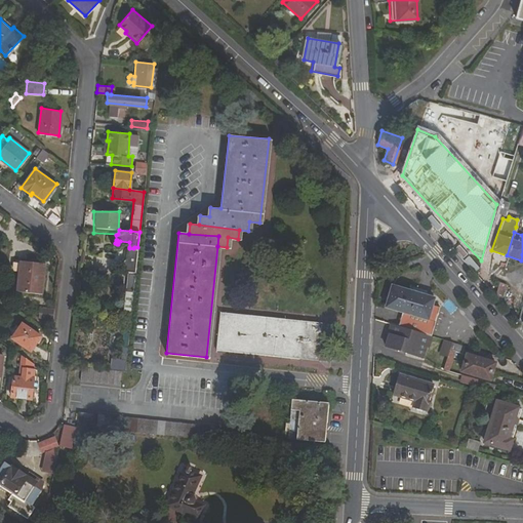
[(41,292),(44,263),(21,260),(17,290),(41,292)]
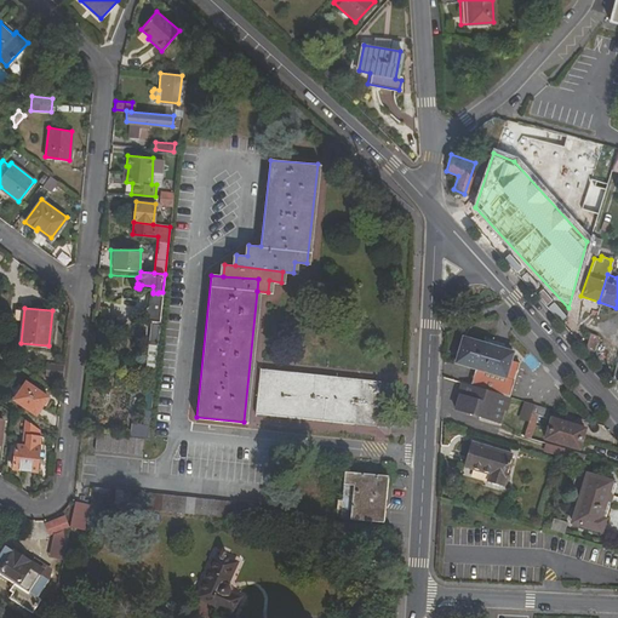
[(152,321),(147,355),(155,356),(159,322),(152,321)]
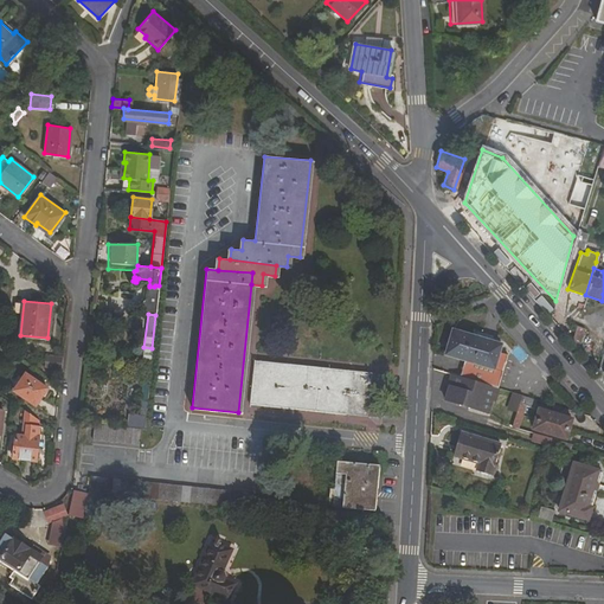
[(571,341),(577,348),(583,327),(576,326),(571,341)]
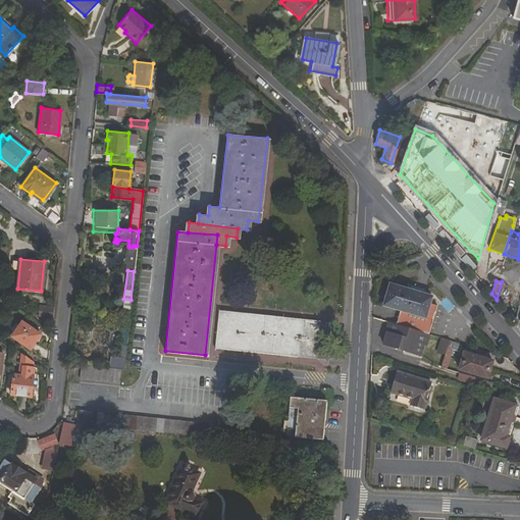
[(390,283),(383,304),(400,308),(396,323),(427,332),(436,304),(429,302),(430,295),(390,283)]
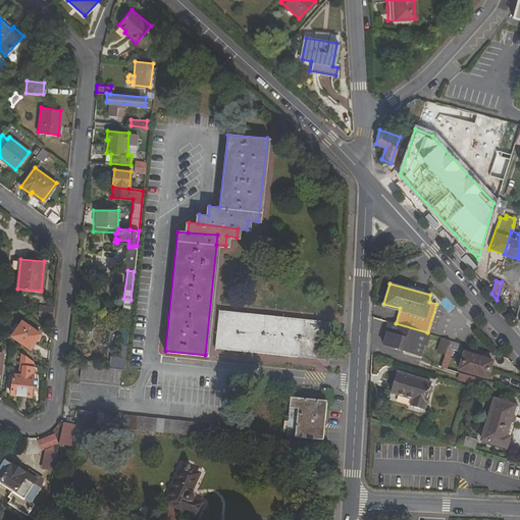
[(215,346),(324,357),(328,320),(219,309),(215,346)]
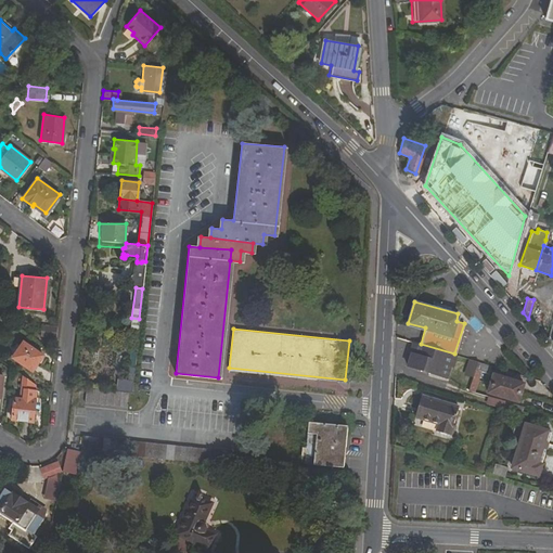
[(41,355),(23,342),(13,357),(30,370),(41,355)]
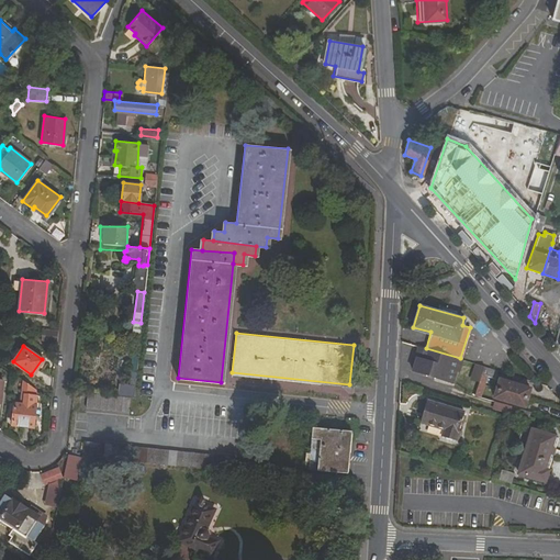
[(426,348),(418,346),(412,370),(448,382),(452,369),(459,370),(462,359),(460,358),(426,348)]
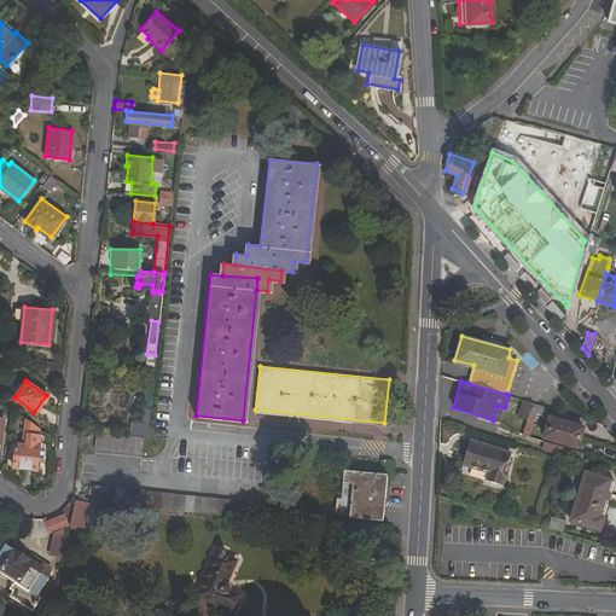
[(521,399),(516,416),(527,419),(529,411),(532,402),(521,399)]
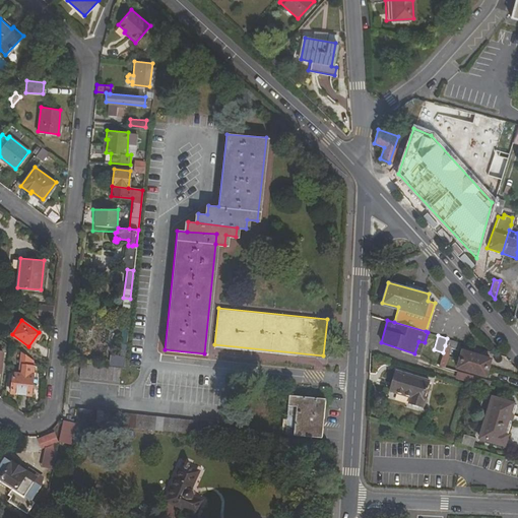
[(445,345),(449,346),(456,348),(458,341),(447,338),(445,345)]
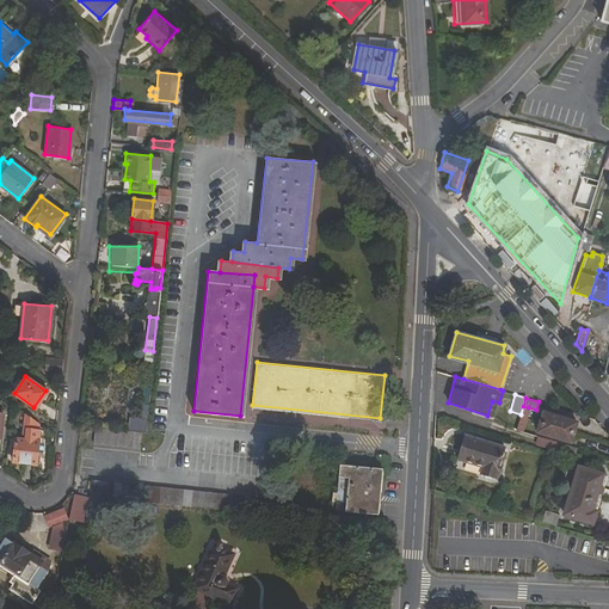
[(517,429),(522,430),(526,417),(528,407),(523,406),(521,414),(517,429)]
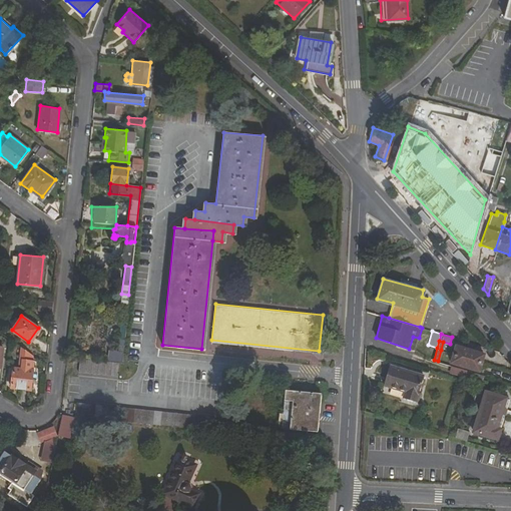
[(483,354),(455,346),(453,353),(481,361),(483,354)]
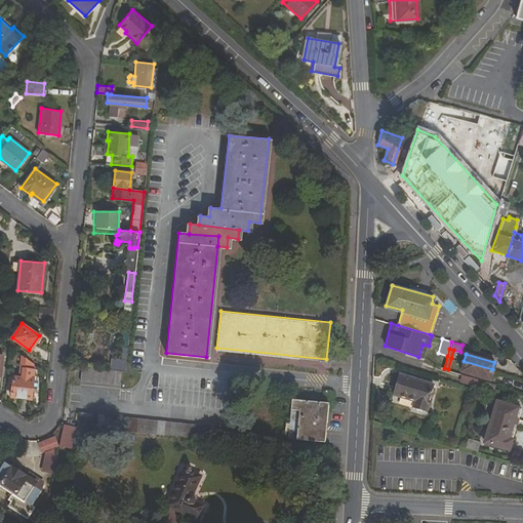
[(19,368),(32,369),(32,362),(21,355),(19,368)]
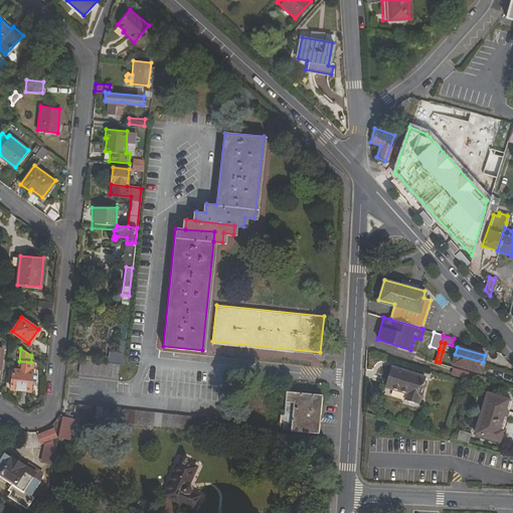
[(122,361),(123,352),(109,351),(108,360),(122,361)]
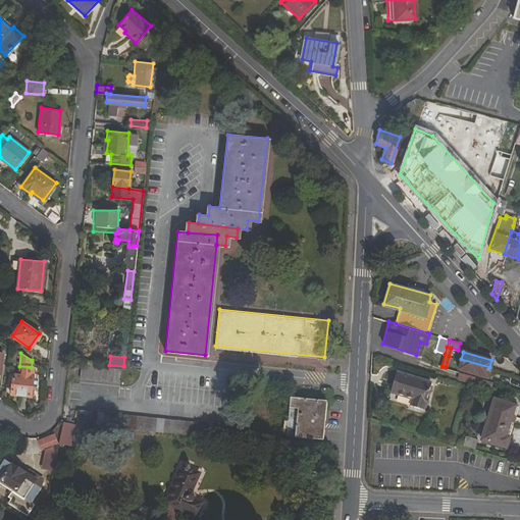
[(458,368),(486,376),(489,367),(461,359),(458,368)]
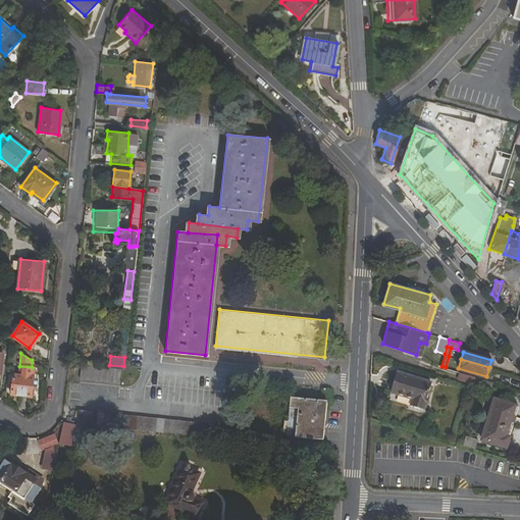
[(80,377),(119,381),(120,368),(82,364),(80,377)]
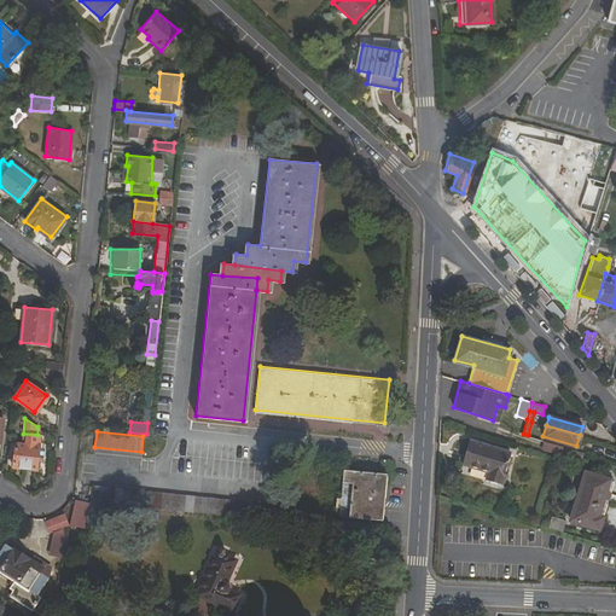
[(13,465),(36,468),(40,435),(38,435),(23,434),(22,443),(16,442),(13,465)]
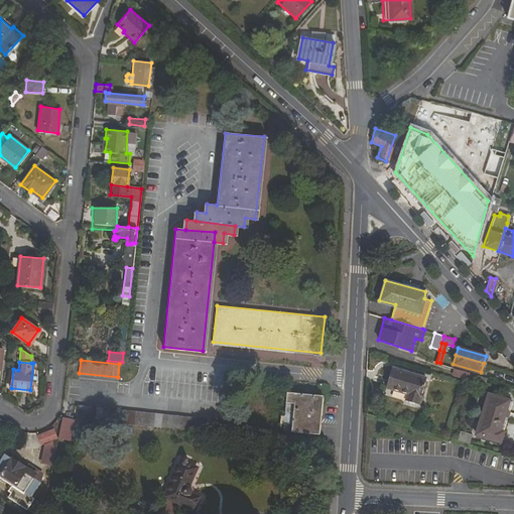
[(423,377),(391,367),(386,386),(406,392),(404,399),(417,403),(423,377)]
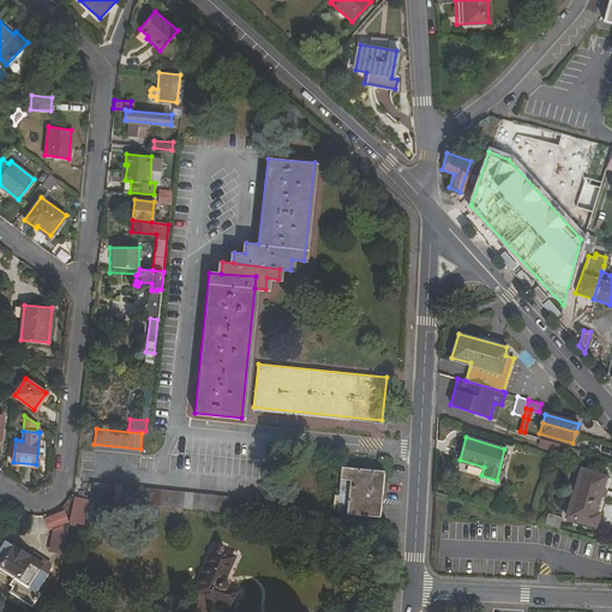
[(539,437),(537,445),(555,451),(557,443),(539,437)]
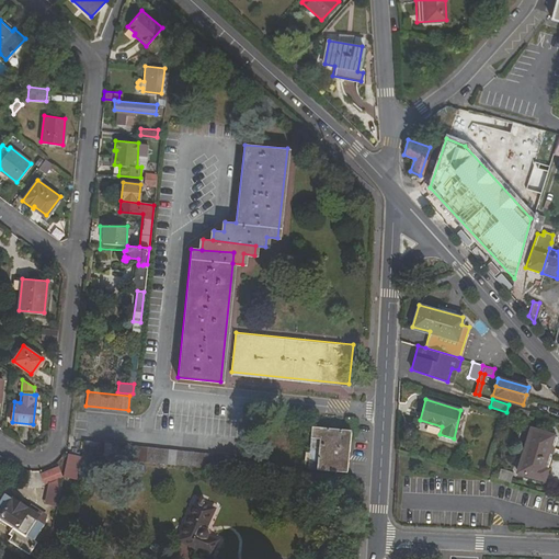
[(526,418),(528,410),(509,405),(506,412),(526,418)]
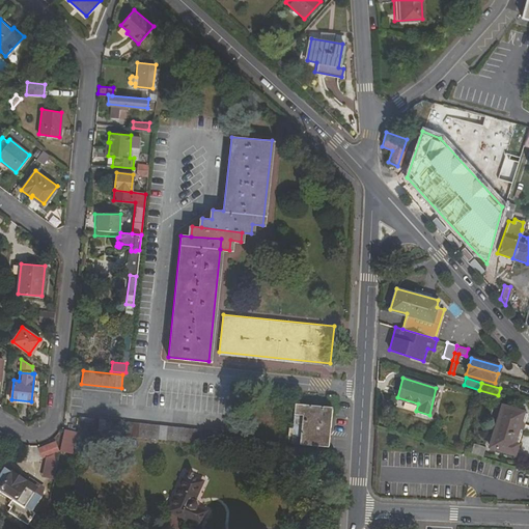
[(295,402),(291,442),(328,445),(331,407),(295,402)]
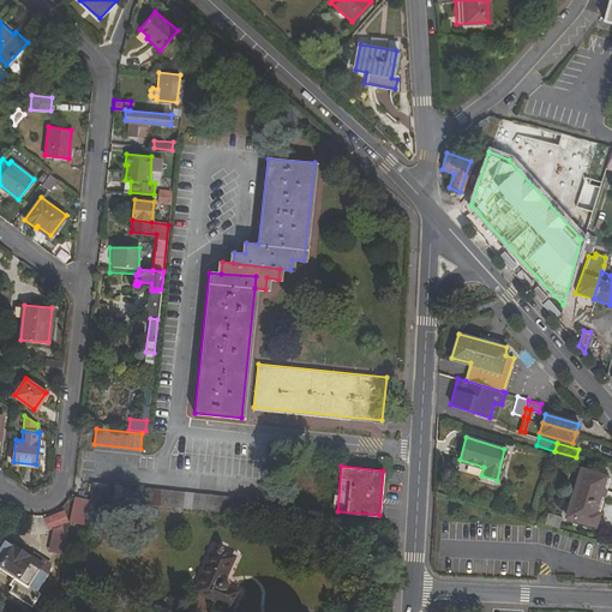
[(594,525),(597,513),(593,511),(603,475),(581,469),(568,515),(594,525)]
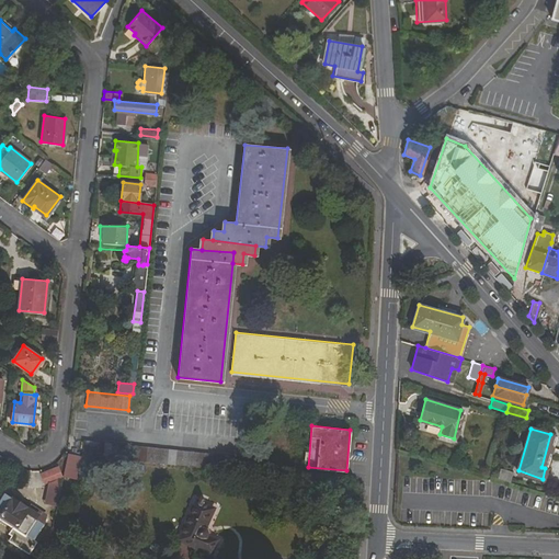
[(81,451),(242,469),(243,456),(83,438),(81,451)]
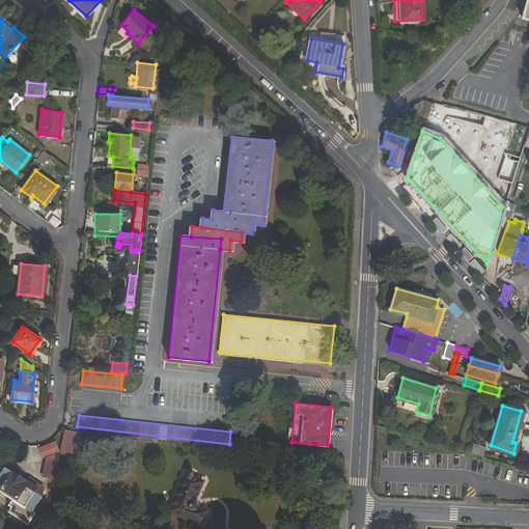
[(72,451),(76,428),(61,426),(57,448),(72,451)]
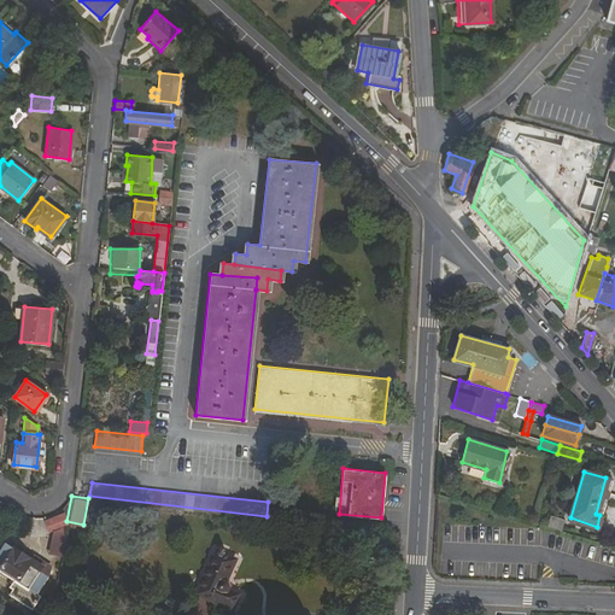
[(64,523),(62,513),(42,517),(45,528),(64,523)]
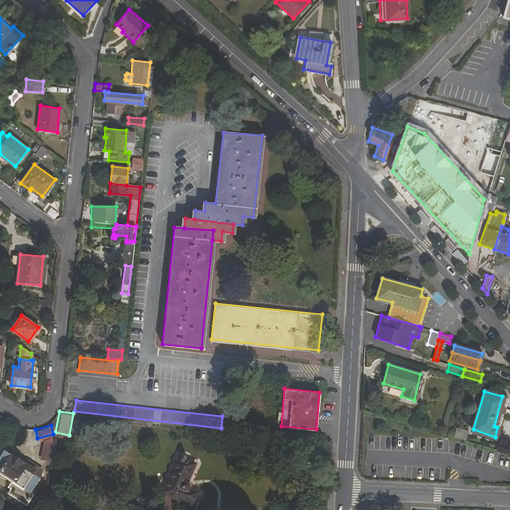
[(452,435),(465,439),(467,429),(456,426),(452,435)]
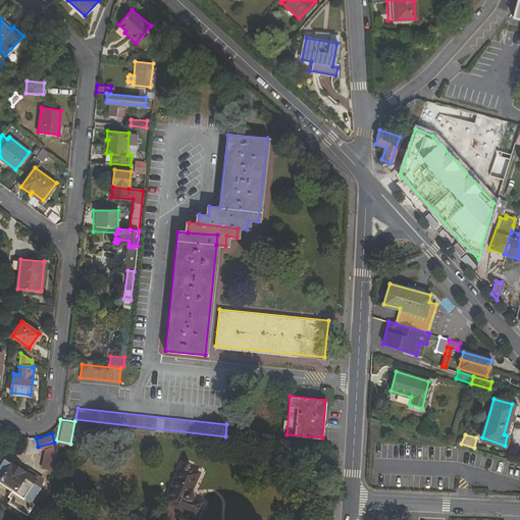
[(9,501),(28,514),(42,490),(40,488),(42,478),(37,474),(34,477),(4,458),(0,464),(0,481),(11,489),(8,495),(11,497),(9,501)]
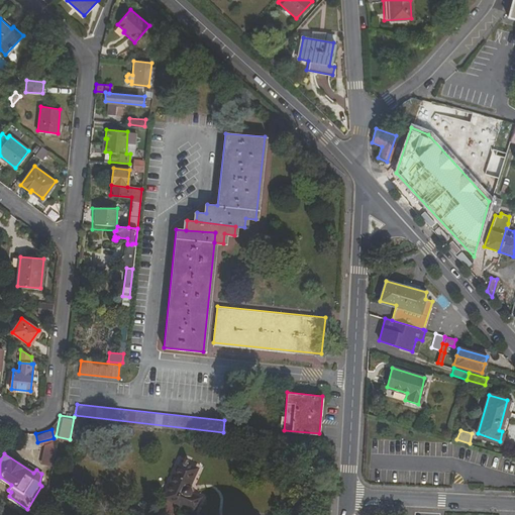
[(180,459),(165,497),(194,510),(200,496),(187,490),(197,468),(180,459)]
